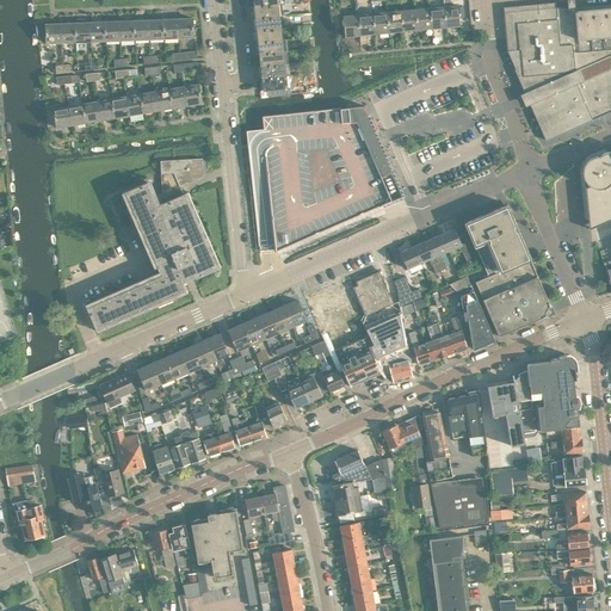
[(442,0),(443,7),(444,7),(446,28),(461,26),(458,5),(450,6),(449,0),(442,0)]
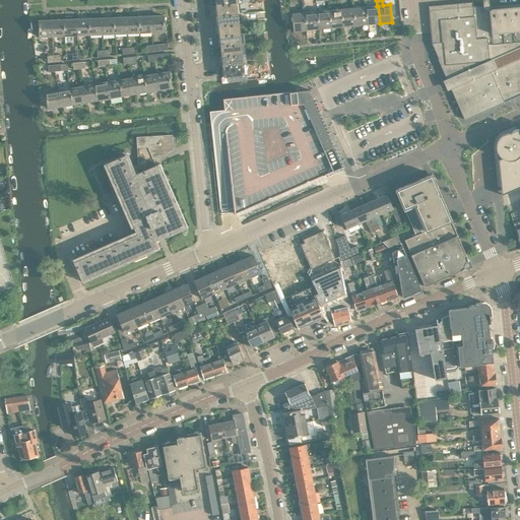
[(440,59),(439,59),(448,80),(449,79),(453,88),(452,88),(465,120),(519,95),(519,7),(491,10),(490,0),(483,0),(483,2),(473,3),(473,2),(429,6),(433,45),(434,45),(440,59)]
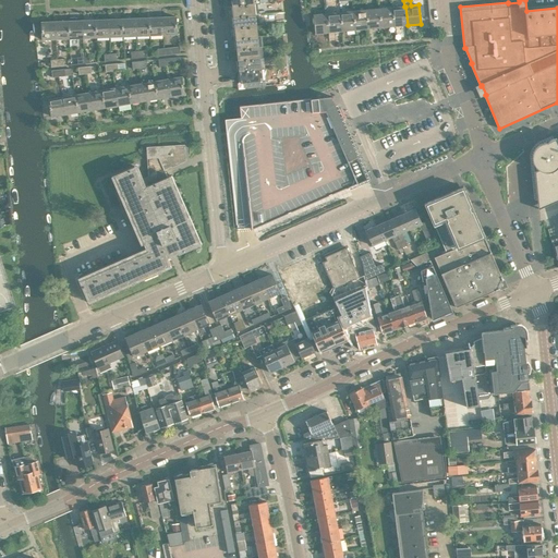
[(257,3),(232,7),(233,17),(258,14),(257,3)]
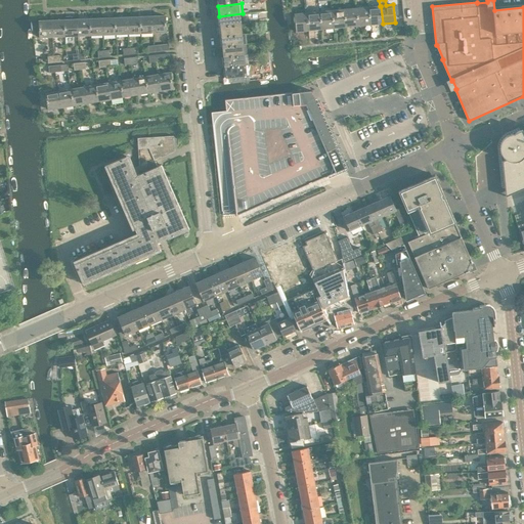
[(380,6),(368,7),(370,25),(383,24),(381,6),(380,6)]
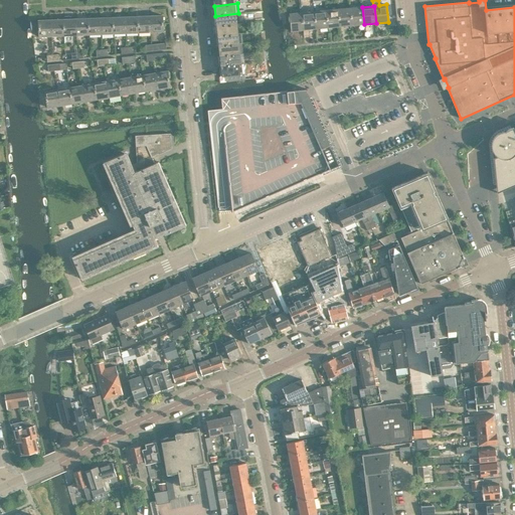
[(351,8),(352,25),(364,24),(362,7),(351,8)]
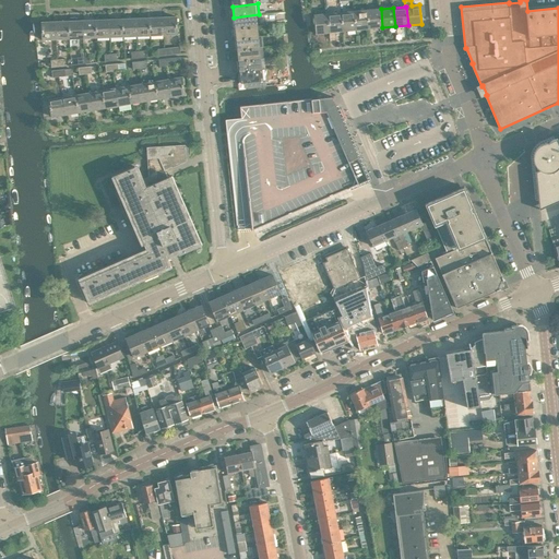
[(367,10),(369,28),(382,27),(381,9),(367,10)]
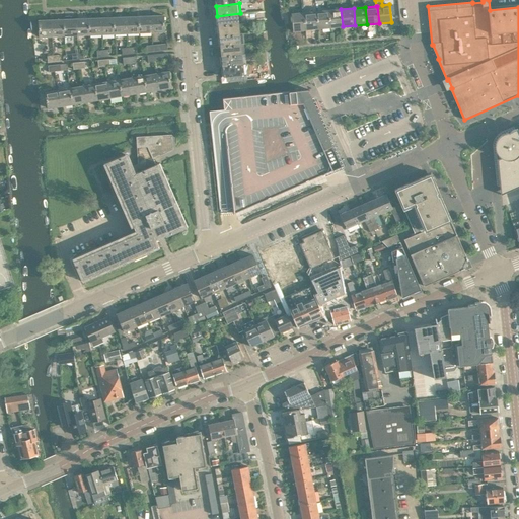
[(328,10),(330,28),(343,26),(341,9),(328,10)]
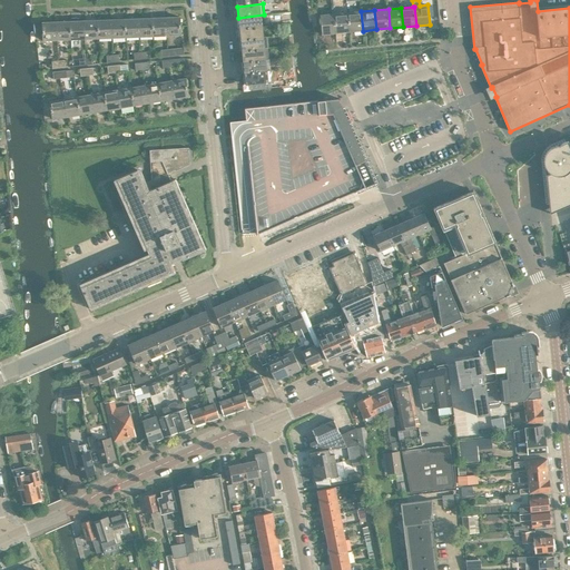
[(347,12),(350,32),(363,31),(361,11),(347,12)]
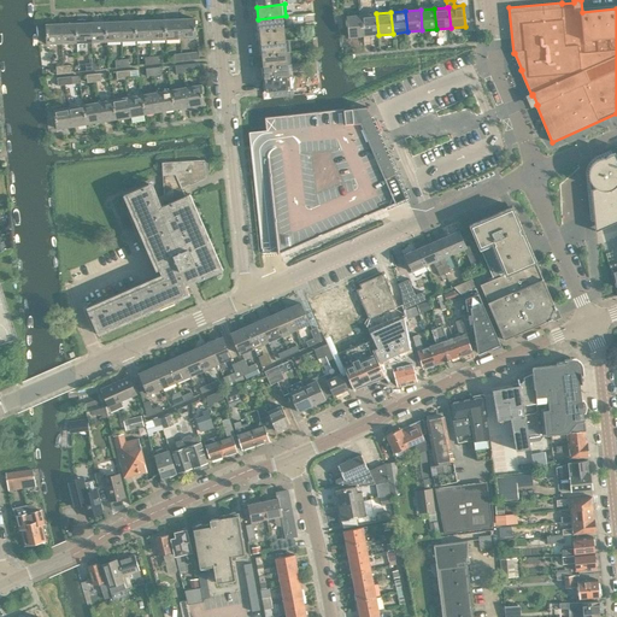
[(364,36),(378,35),(376,13),(362,15),(364,36)]
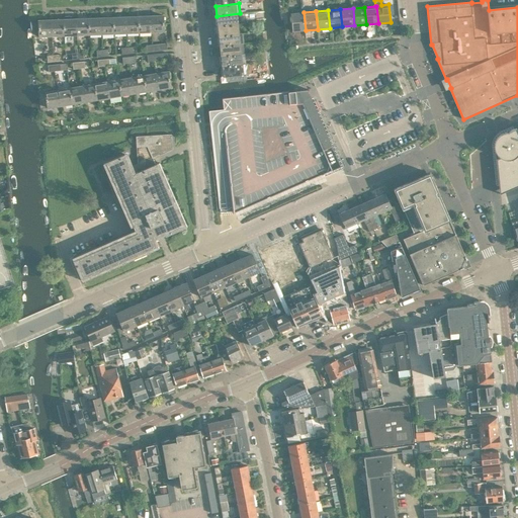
[(306,30),(304,12),(291,14),(293,31),(306,30)]
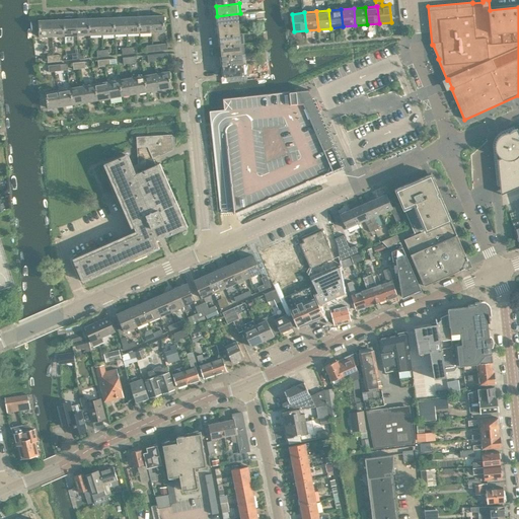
[(240,13),(217,16),(218,26),(239,24),(241,23),(240,13)]
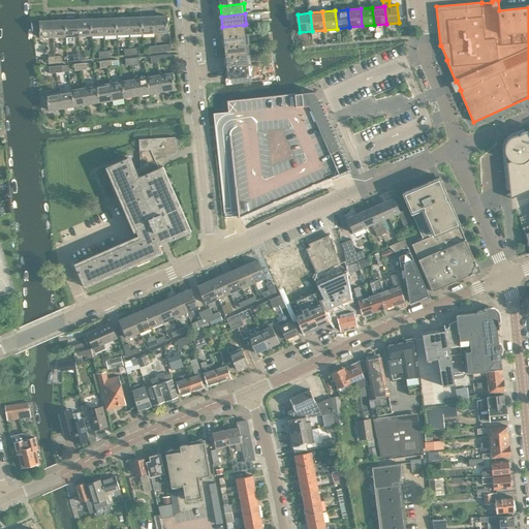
[(65,21),(66,37),(79,36),(79,20),(73,20),(73,19),(72,17),(67,17),(65,19),(66,21),(65,21)]
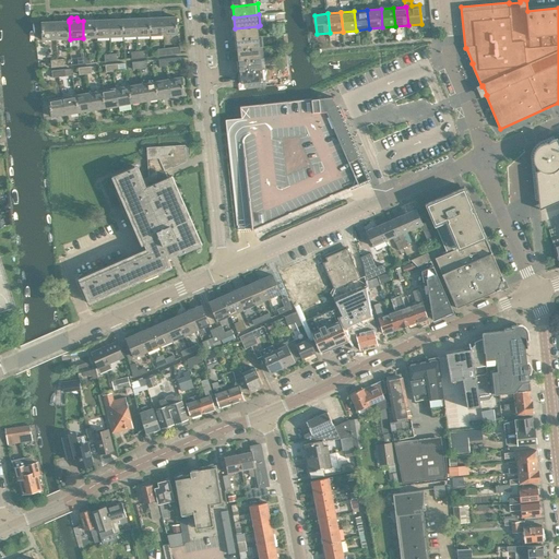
[(151,36),(164,35),(164,18),(150,19),(151,36)]
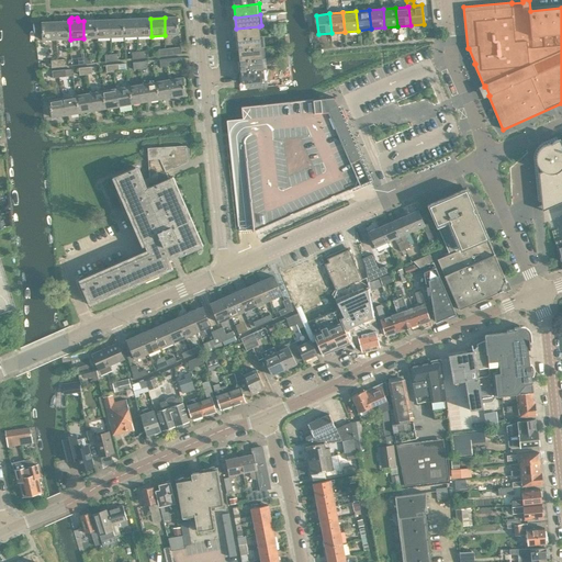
[(165,18),(165,35),(179,35),(178,18),(165,18)]
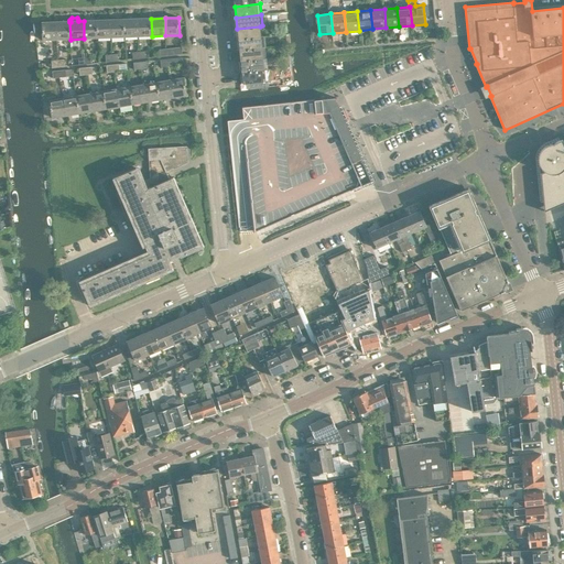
[(125,38),(138,36),(139,36),(138,19),(123,20),(125,38)]
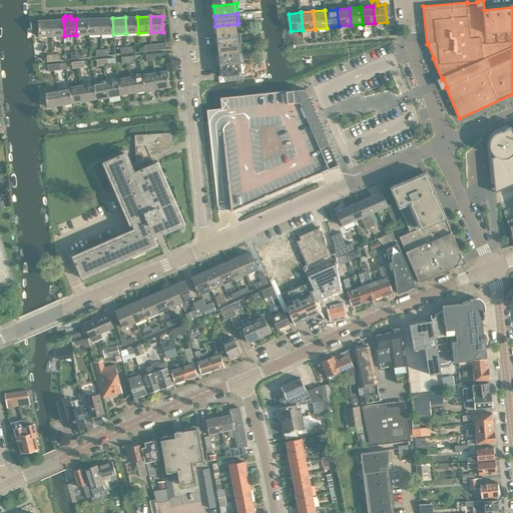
[(125,17),(126,33),(138,33),(137,17),(125,17)]
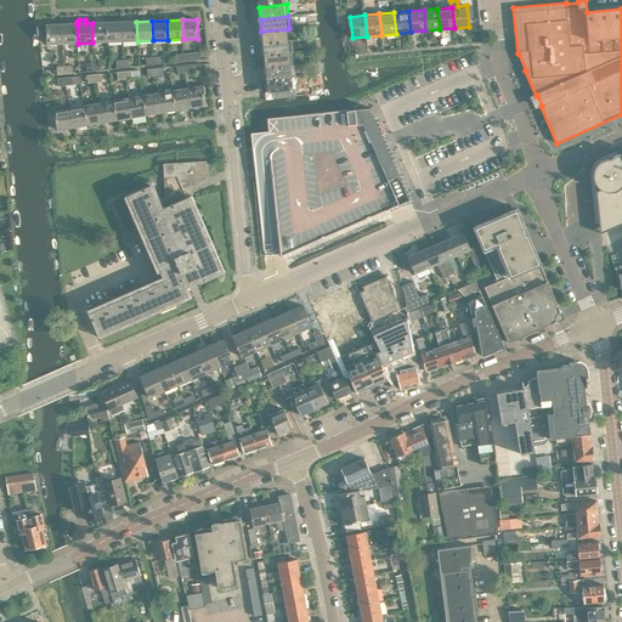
[(107,43),(123,41),(122,22),(107,23),(107,43)]
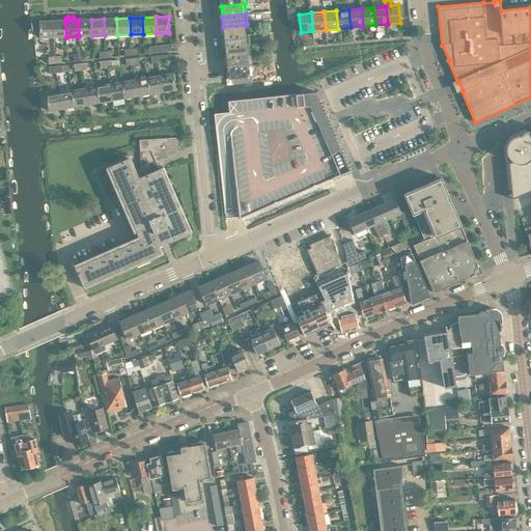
[(104,19),(105,35),(117,35),(116,19),(104,19)]
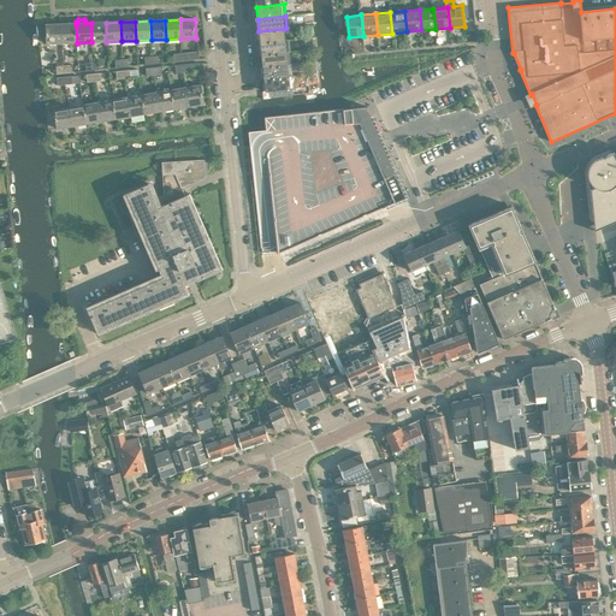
[(106,42),(106,23),(92,23),(92,42),(106,42)]
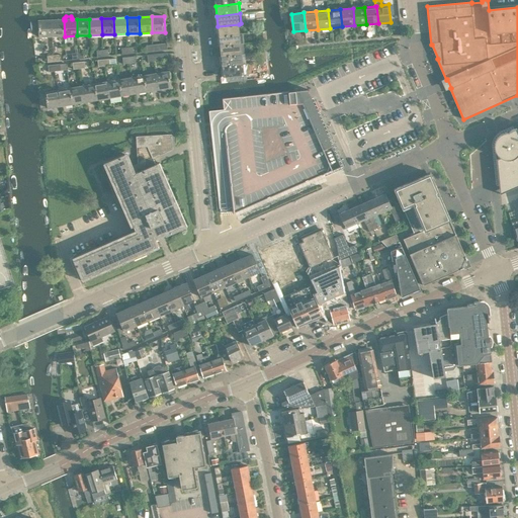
[(53,36),(52,20),(39,21),(39,37),(53,36)]
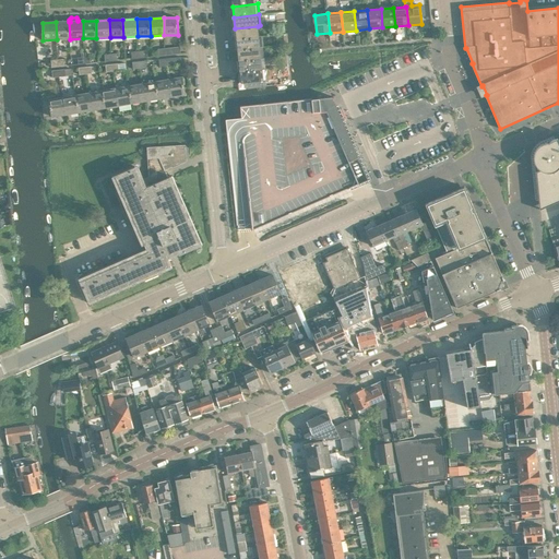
[(56,22),(57,39),(70,39),(69,22),(56,22)]
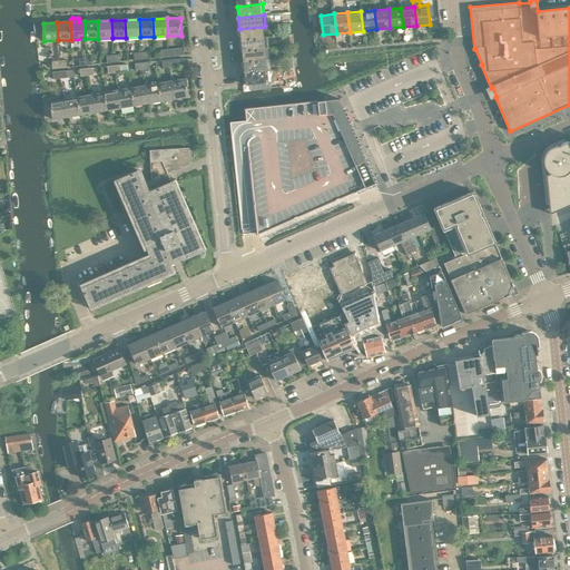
[(264,37),(263,27),(239,29),(241,40),(264,37)]
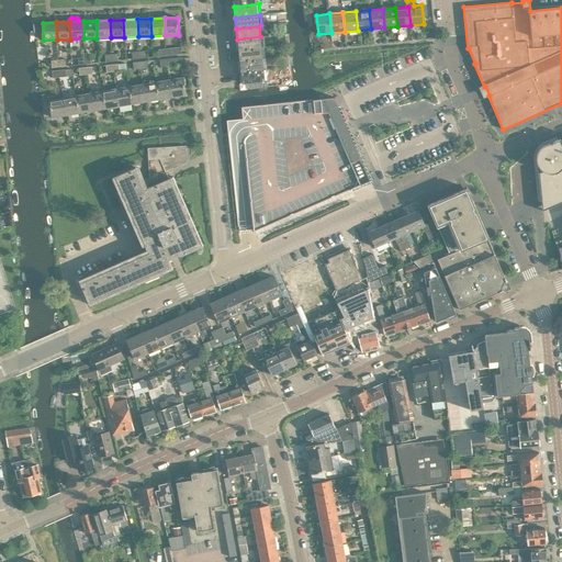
[(261,48),(261,46),(260,36),(237,40),(238,51),(261,48)]
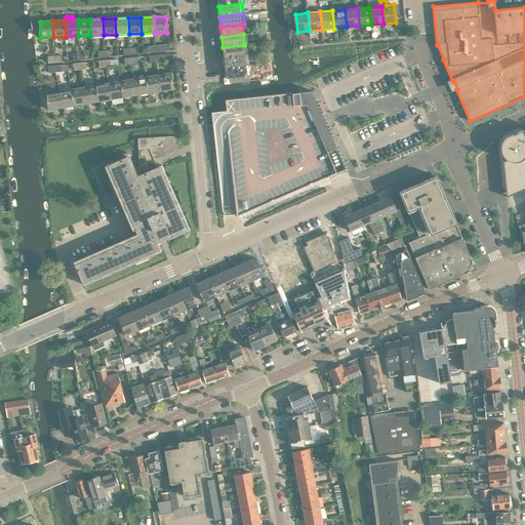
[(246,44),(244,45),(223,47),(224,57),(247,55),(246,44)]
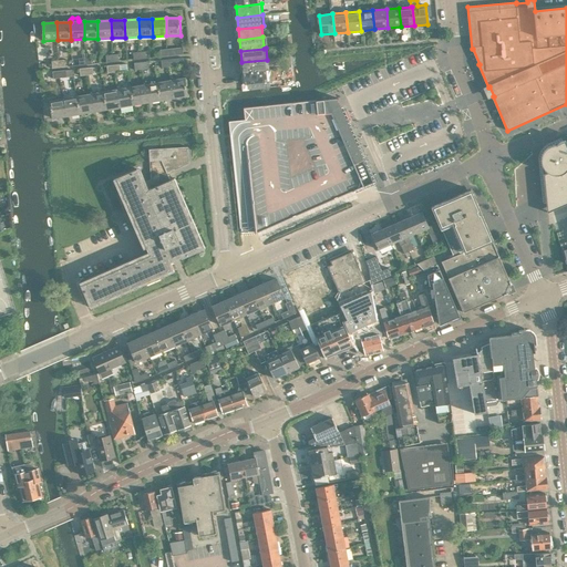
[(267,60),(241,62),(243,73),(268,70),(267,60)]
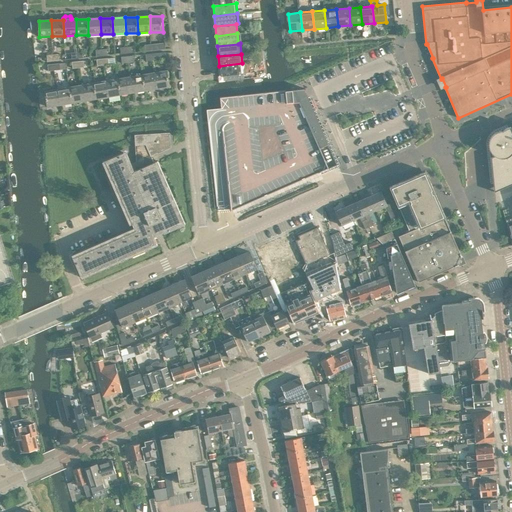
[(245,63),(242,63),(219,66),(220,77),(241,74),(246,74),(245,63)]
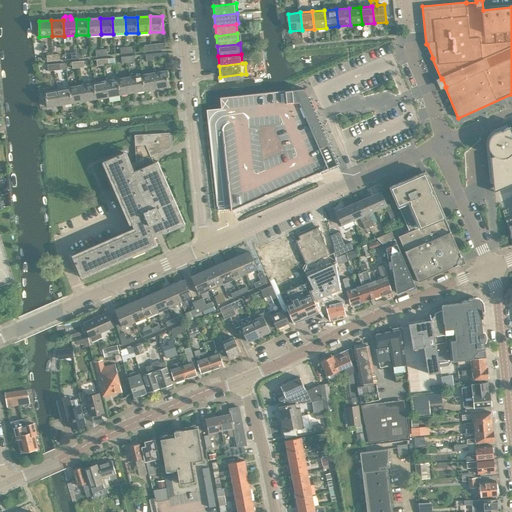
[(154,72),(156,88),(169,86),(166,70),(154,72)]
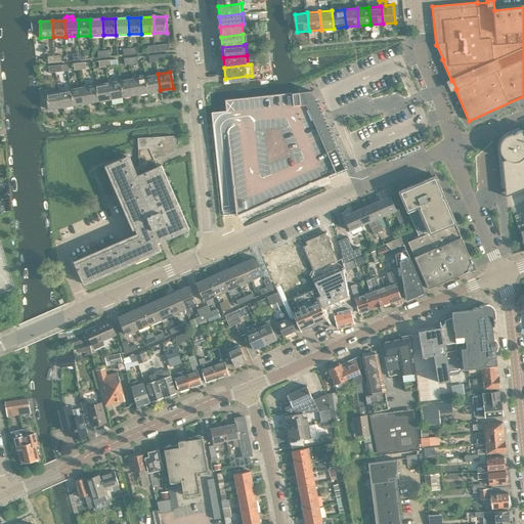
[(145,77),(147,93),(160,90),(158,74),(145,77)]
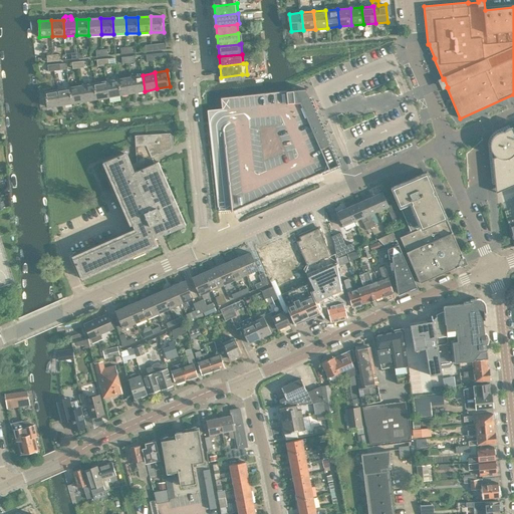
[(131,77),(134,93),(145,91),(143,75),(131,77)]
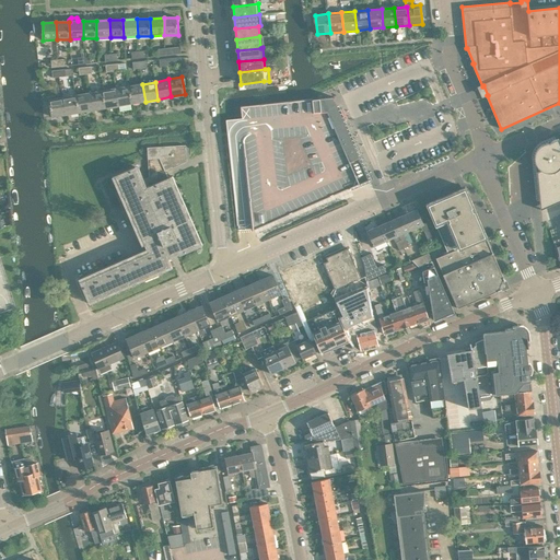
[(142,84),(129,86),(128,86),(131,104),(146,102),(142,84)]
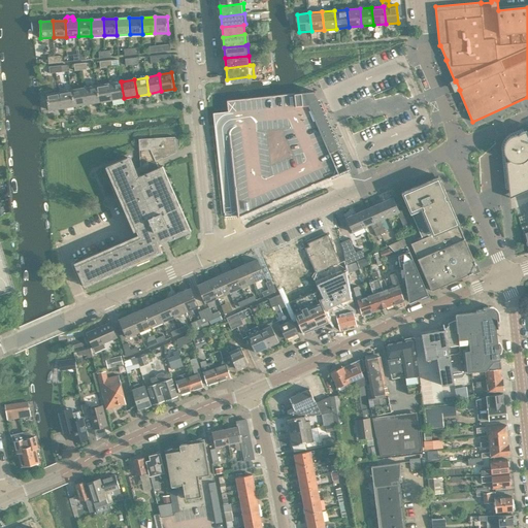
[(108,84),(111,100),(124,98),(121,81),(108,84)]
